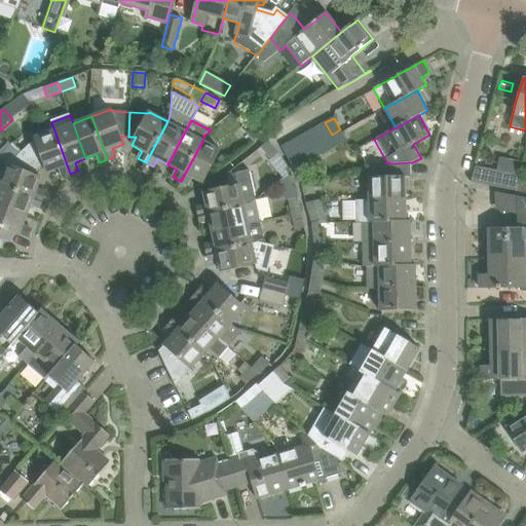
[(332,135),(325,122),(314,128),(327,151),(346,141),(340,129),(332,135)]
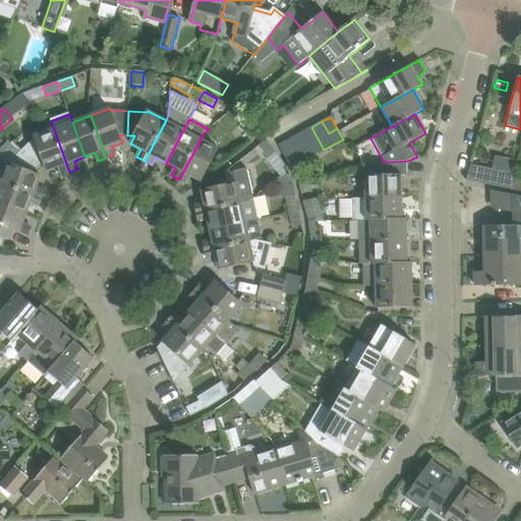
[(242,128),(251,140),(259,134),(249,122),(242,128)]
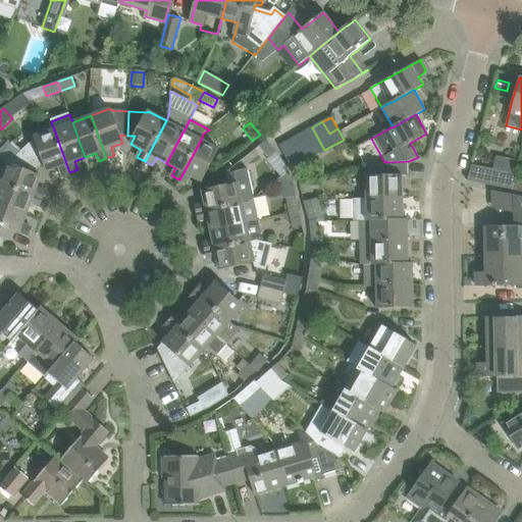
[(324,150),(312,127),(301,134),(314,156),(324,150)]
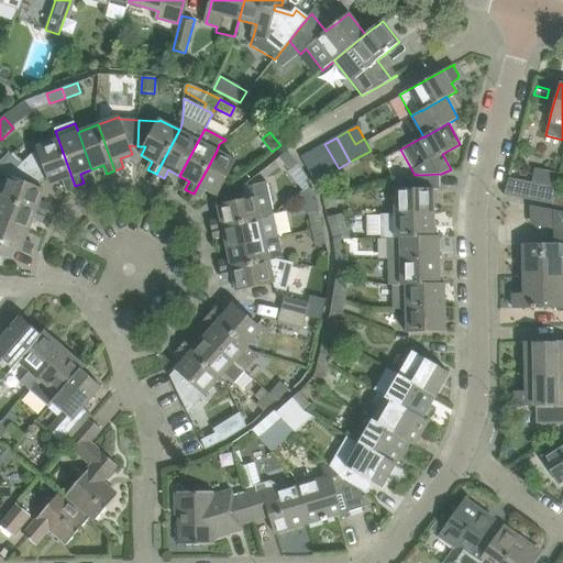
[(37,148),(23,163),(42,181),(47,175),(51,184),(64,179),(67,188),(75,186),(58,140),(37,147),(37,148)]
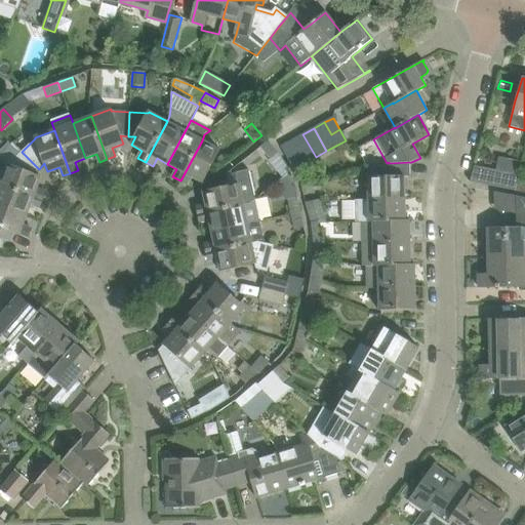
[(316,157),(303,134),(292,140),(305,163),(308,162),(316,157)]
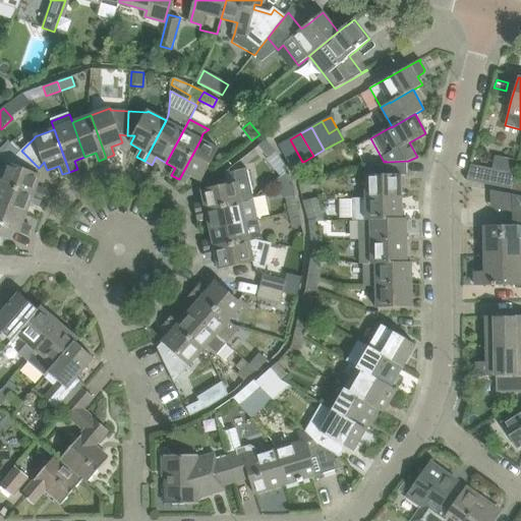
[(218,149),(200,139),(179,179),(186,183),(190,175),(200,181),(218,149)]
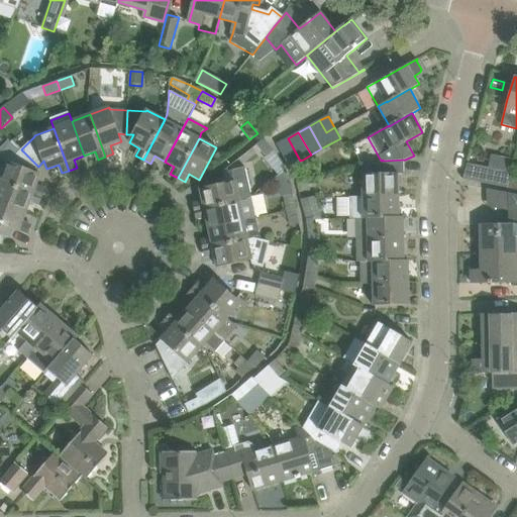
[(274,150),(264,138),(256,144),(267,157),(274,150)]
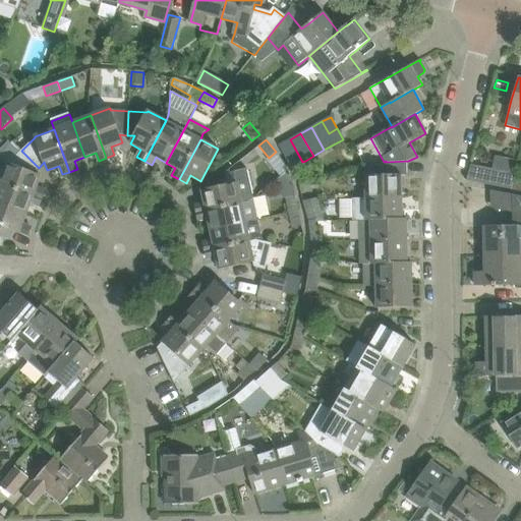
[(290,139),(279,146),(292,168),(293,168),(302,162),(290,139)]
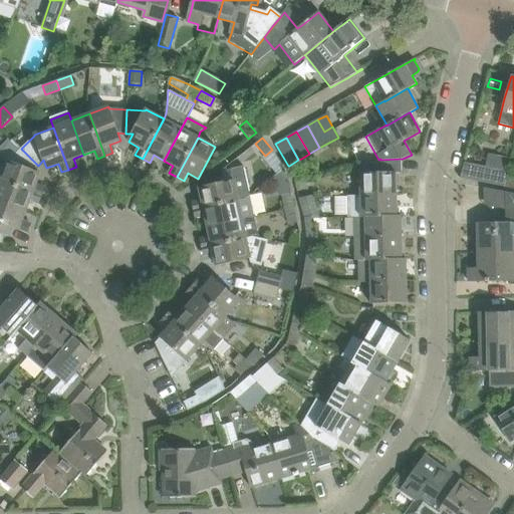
[(0,154),(6,161),(0,178),(0,180),(41,196),(44,188),(36,185),(40,174),(32,171),(38,166),(21,149),(13,140),(0,152),(0,154)]
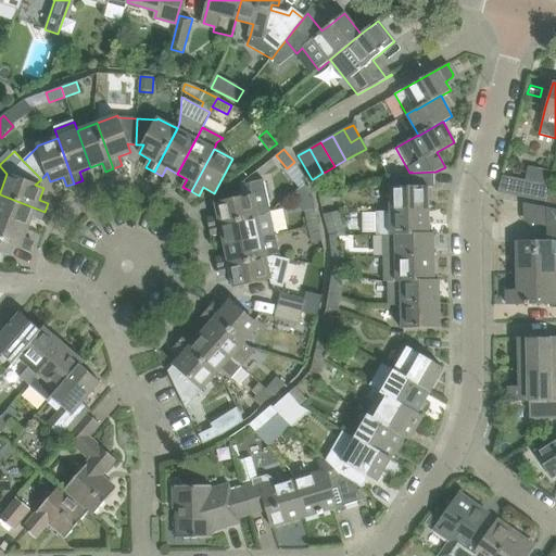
[(326,172),(323,173),(313,179),(317,188),(330,180),(326,172)]
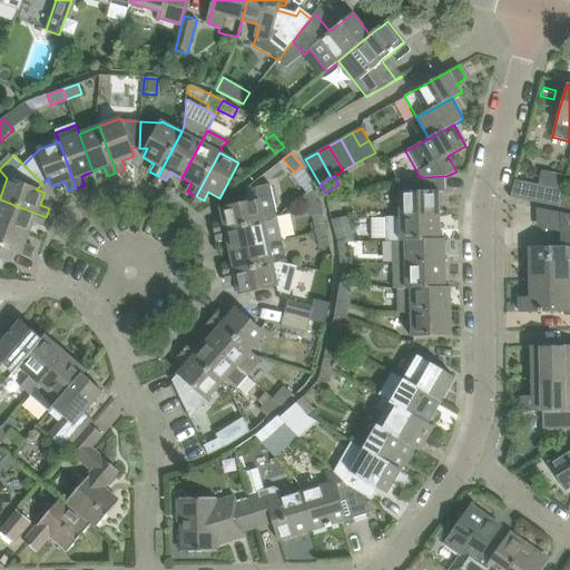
[(400,184),(400,217),(440,216),(440,192),(445,192),(445,177),(446,176),(422,177),(422,176),(420,177),(410,184),(400,184)]
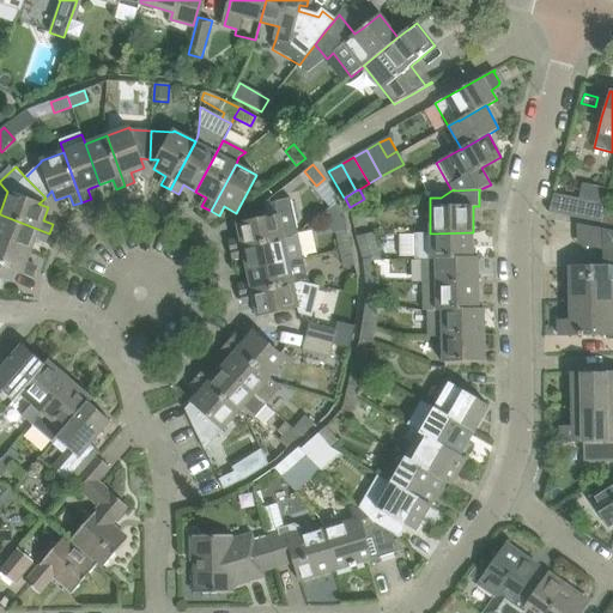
[(548,212),(601,223),(604,213),(601,212),(602,204),(554,194),(548,212)]
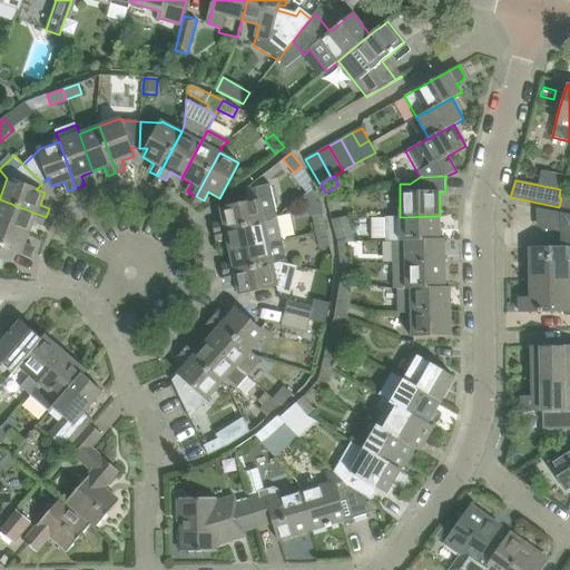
[(214,224),(215,233),(265,223),(271,220),(275,217),(268,186),(257,188),(259,200),(220,208),(223,222),(214,224)]
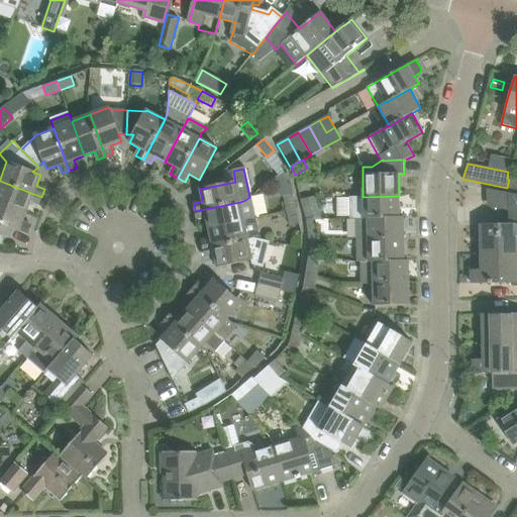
[(507,188),(516,189),(516,181),(509,180),(507,188)]
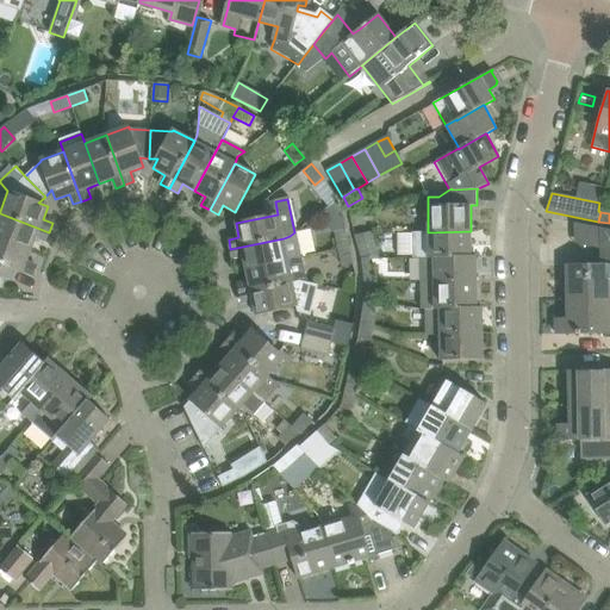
[(0,237),(31,250),(36,237),(45,242),(49,232),(0,213),(0,237)]
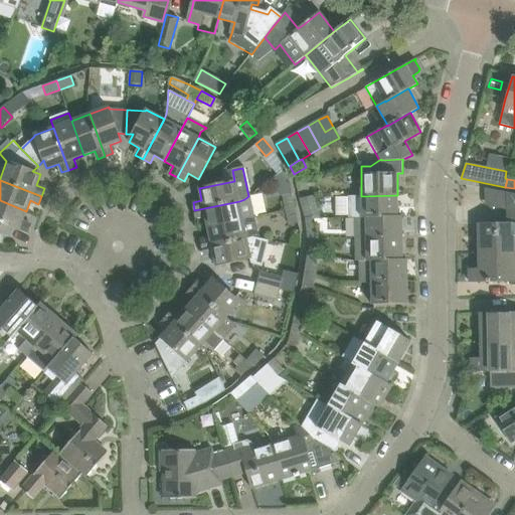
[(514,193),(506,192),(506,208),(506,223),(479,224),(479,252),(472,252),(472,253),(514,251),(514,193)]
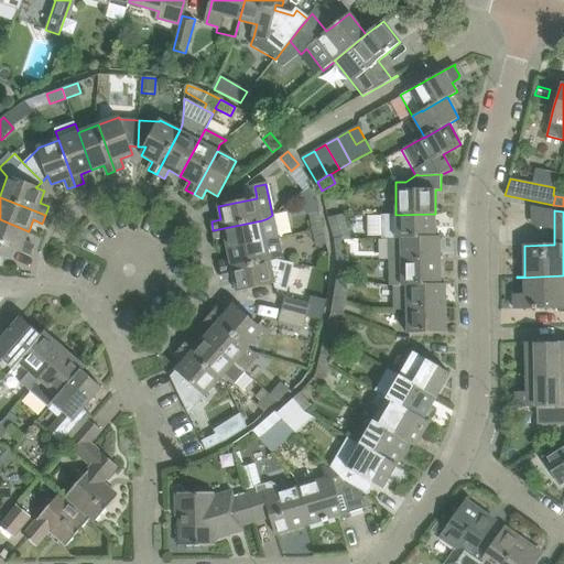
[(310,214),(313,230),(323,228),(320,212),(310,214)]
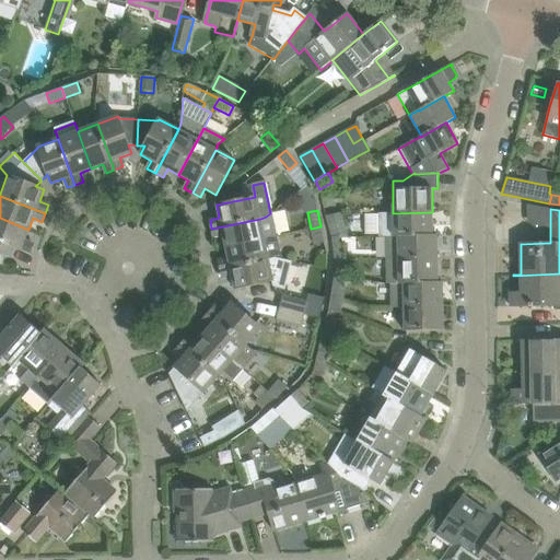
[(378,216),(365,216),(365,235),(380,235),(380,237),(384,237),(398,237),(398,236),(433,235),(432,212),(393,213),(378,213),(378,216)]
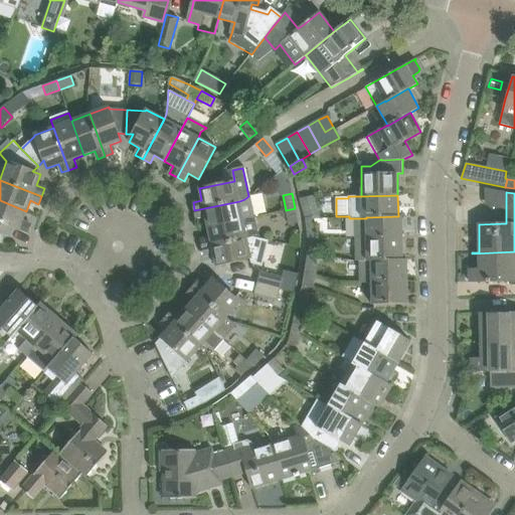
[(239,201),(194,210),(196,218),(205,216),(207,227),(253,217),(248,196),(244,199),(239,201)]
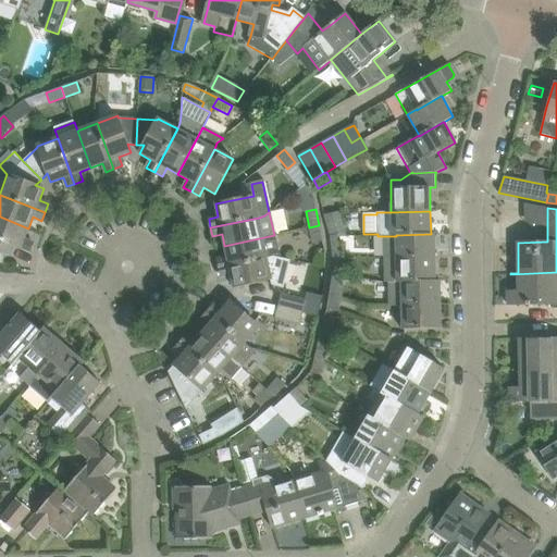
[(335,212),(324,214),(329,235),(330,235),(339,234),(341,236),(346,236),(341,214),(335,214),(335,212)]
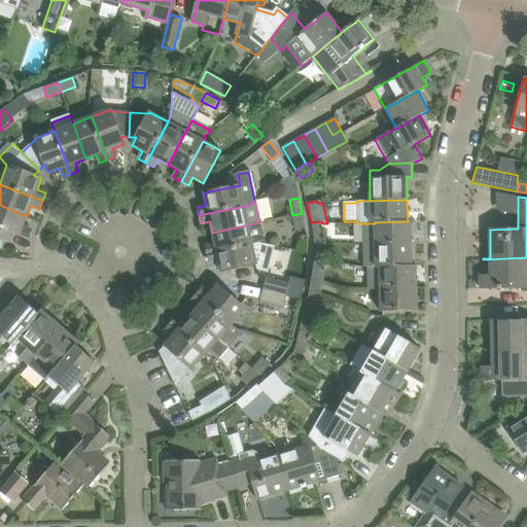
[(0,240),(4,241),(10,242),(13,233),(28,239),(31,230),(23,226),(27,216),(0,205),(0,240)]
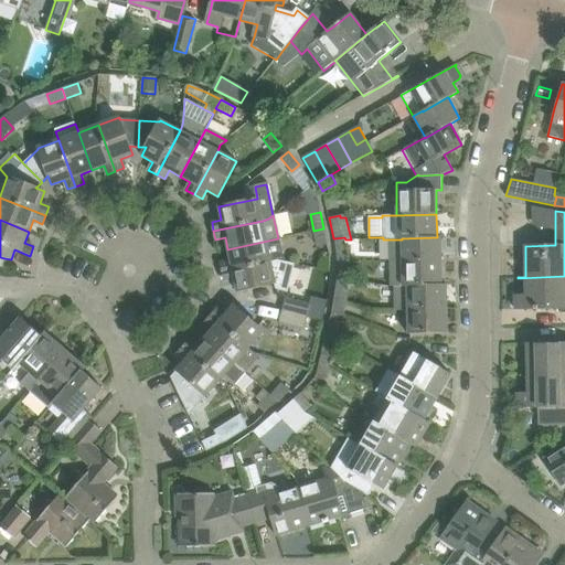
[(328,245),(323,228),(313,231),(318,247),(328,245)]
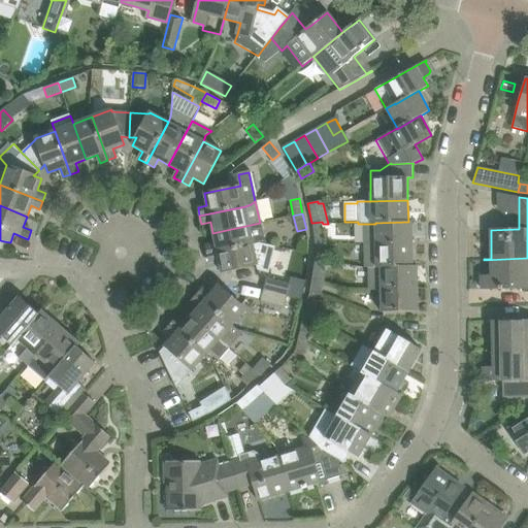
[(323,224),(322,222),(312,223),(311,223),(314,237),(324,236),(323,224)]
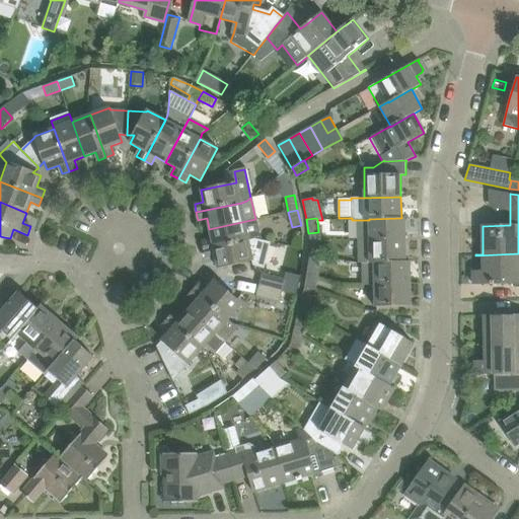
[(356,220),(356,241),(405,240),(405,218),(401,218),(369,219),(369,220),(356,220)]
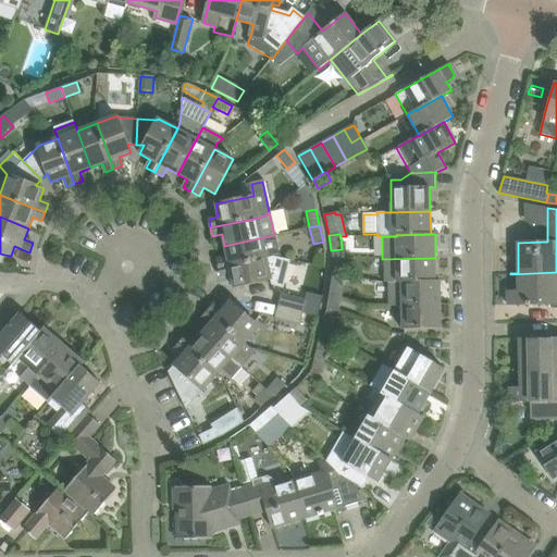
[(218,259),(219,269),(274,257),(280,258),(274,235),(224,246),(226,258),(218,259)]
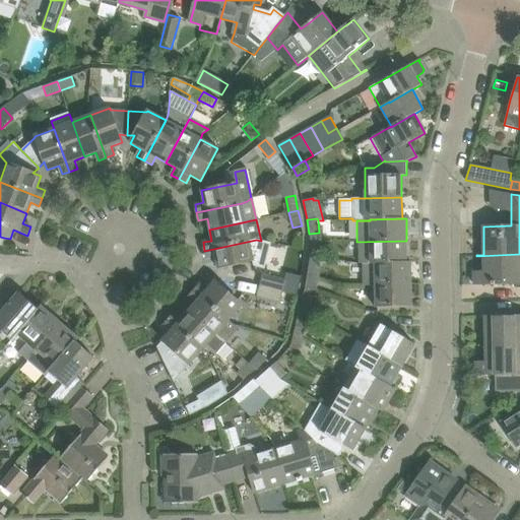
[(321,246),(319,233),(309,234),(310,248),(321,246)]
